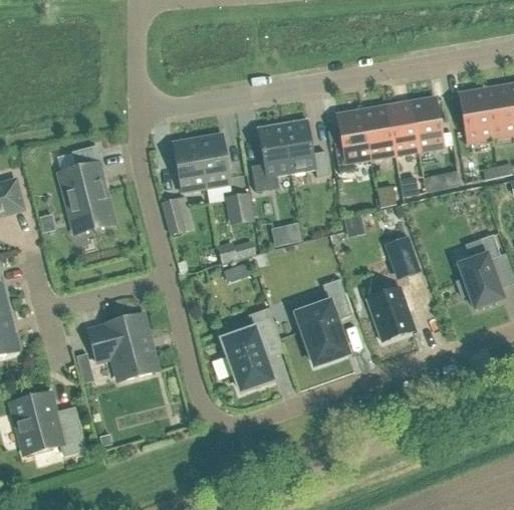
[(13,9),(41,3),(40,0),(23,0),(11,3),(13,9)]
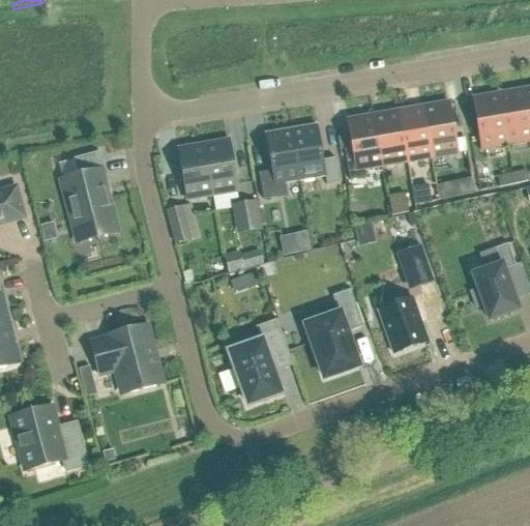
[(499,91),(507,142),(529,138),(529,112),(526,87),(499,91)]
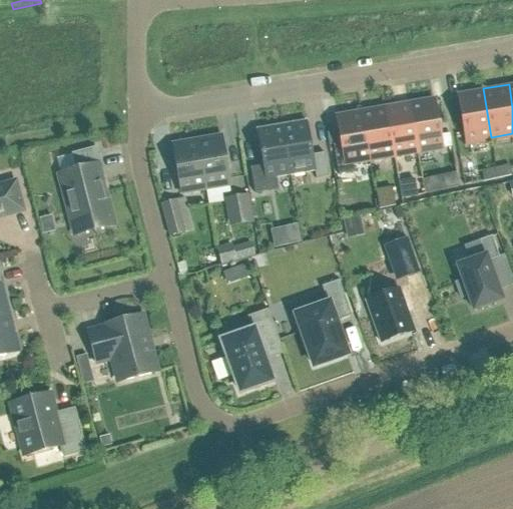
[(458,93),(466,142),(491,137),(483,88),(458,93)]
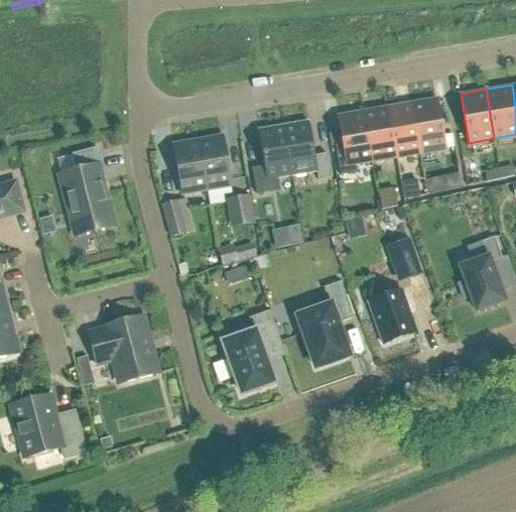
[(412,102),(420,151),(445,147),(436,98),(412,102)]
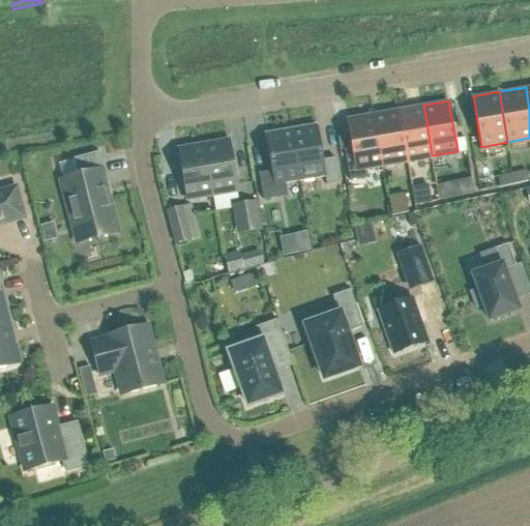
[(399,109),(407,159),(432,155),(423,105),(399,109)]
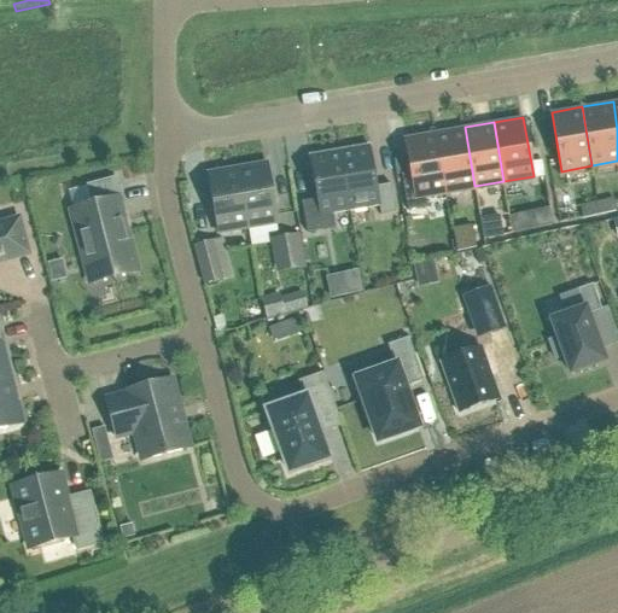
[(435,132),(445,191),(474,186),(465,127),(435,132)]
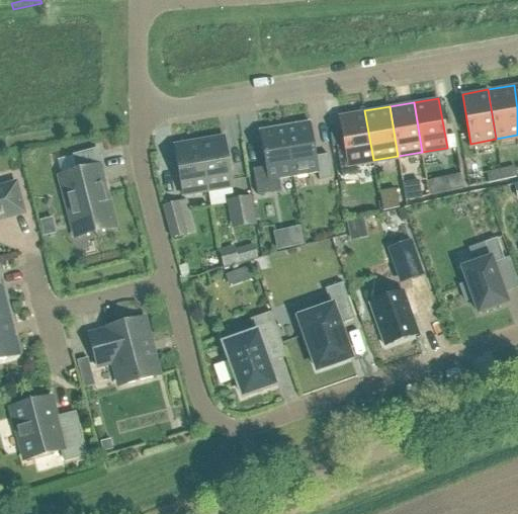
[(348,164),(373,160),(364,110),(340,114),(348,164)]
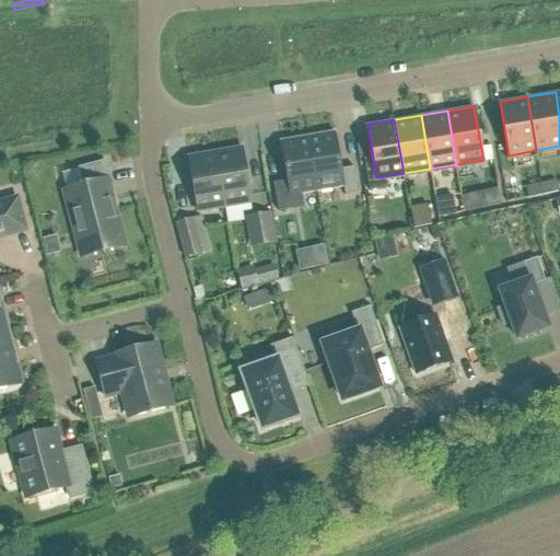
[(305,134),(315,187),(341,183),(331,129),(305,134)]
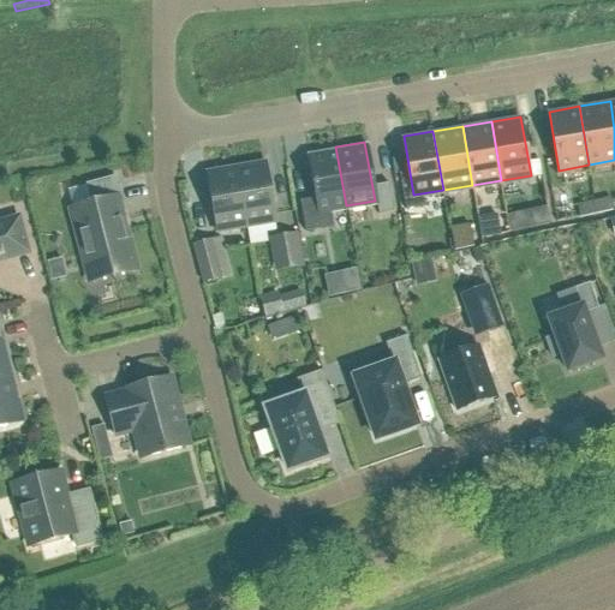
[(316,211),(346,205),(335,147),(305,153),(316,211)]
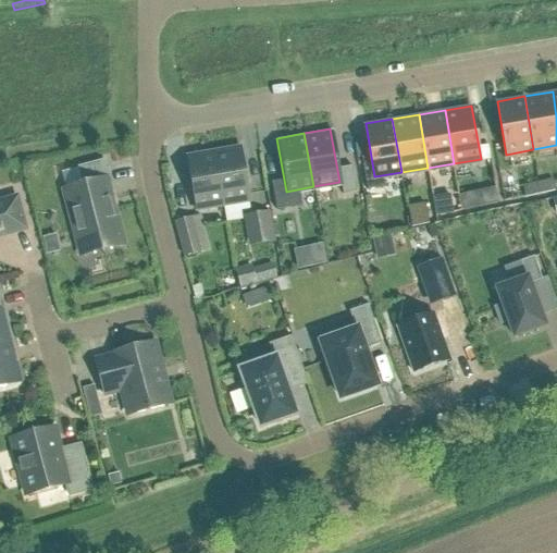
[(487,143),(479,144),(481,157),(490,156),(487,143)]
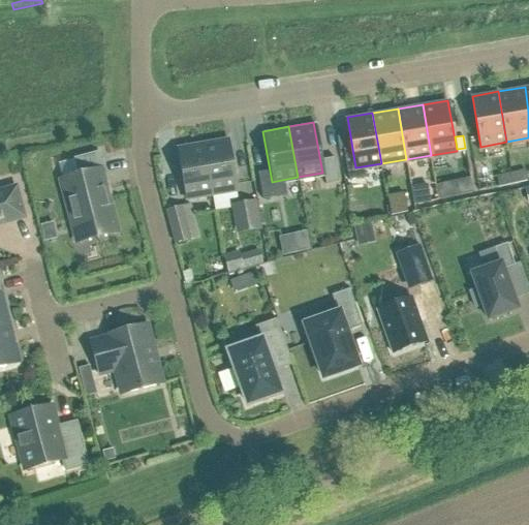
[(205,142),(214,191),(240,187),(230,136),(205,142)]
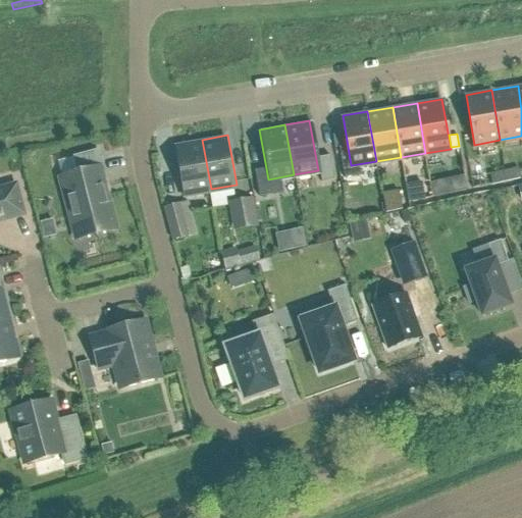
[(186,194),(211,189),(202,140),(176,144),(186,194)]
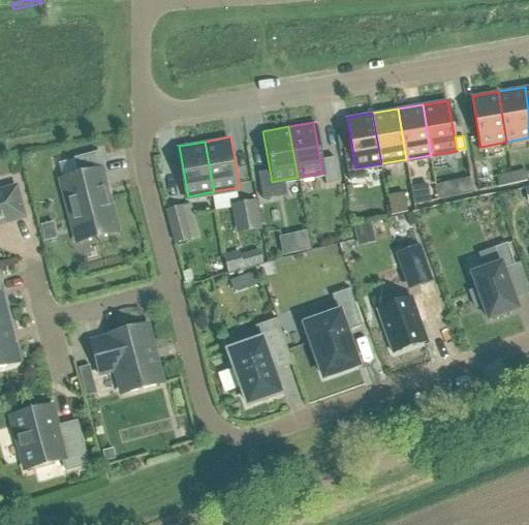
[(61,175),(78,239),(116,229),(95,151),(99,150),(98,149),(70,156),(71,157),(74,156),(79,171),(73,172),(73,171),(71,172),(71,173),(61,175)]
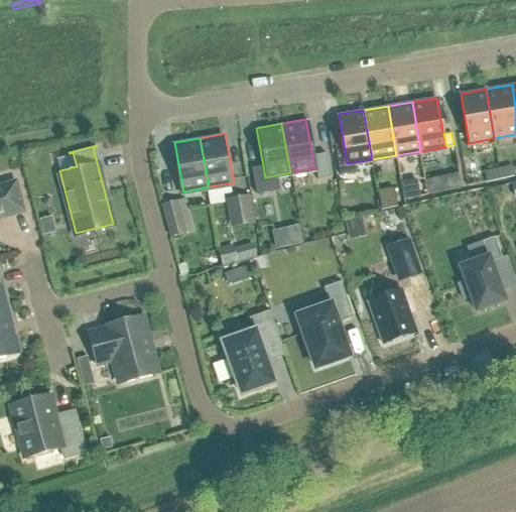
[(501,176),(514,173),(511,162),(499,165),(501,176)]
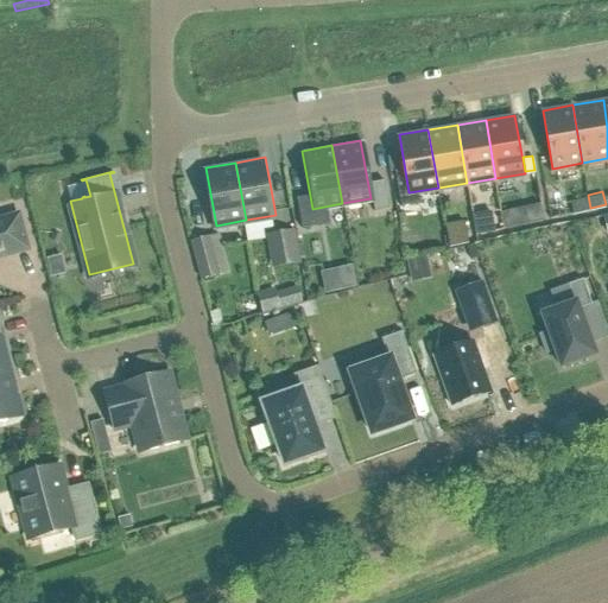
[(574,211),(590,208),(588,195),(571,198),(574,211)]
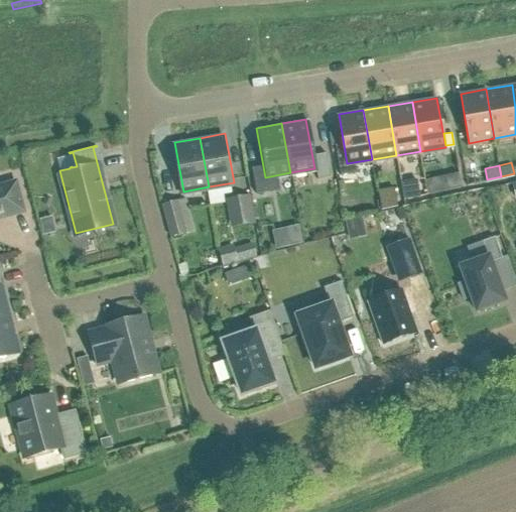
[(458,171),(425,177),(428,190),(461,184),(458,171)]
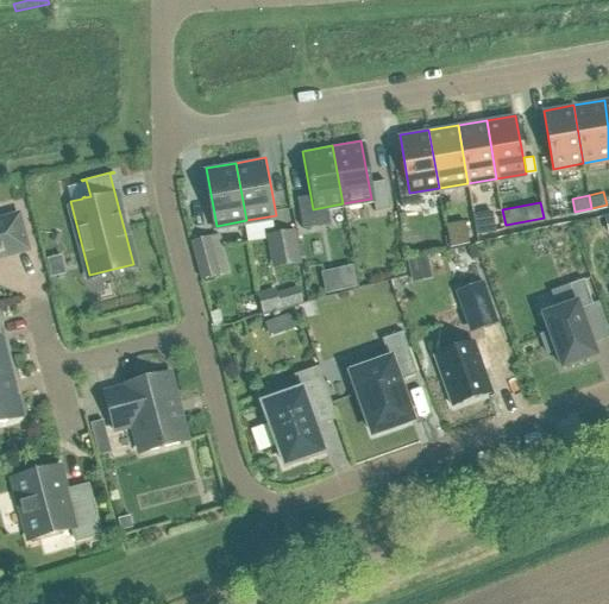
[(0,252),(26,245),(17,212),(0,215),(0,252)]
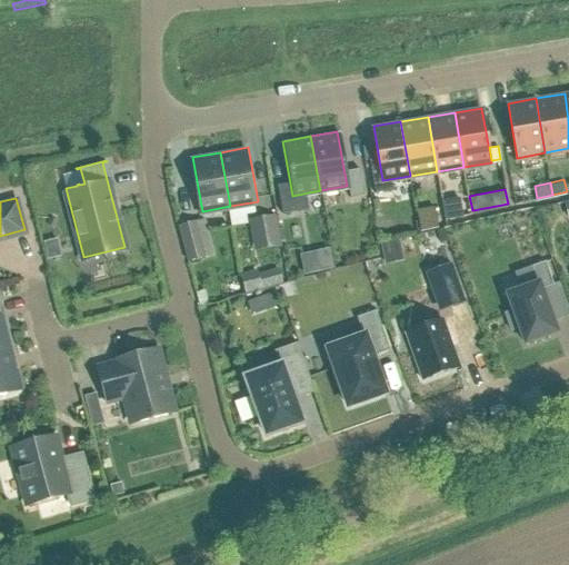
[(446,218),(458,215),(456,201),(443,205),(446,218)]
